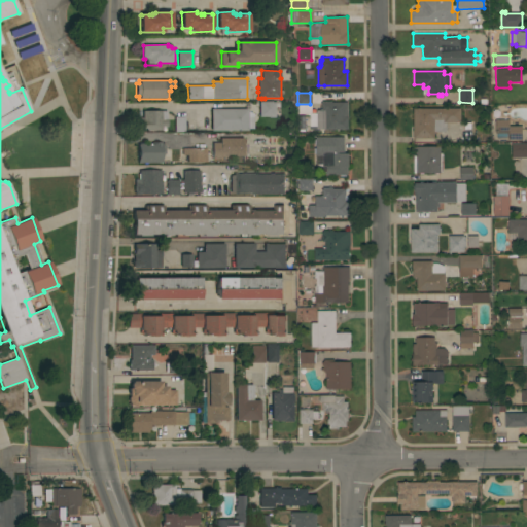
[(276,102),(276,103),(280,103),(280,115),(276,115),(276,116),(259,116),(259,102),(276,102)]
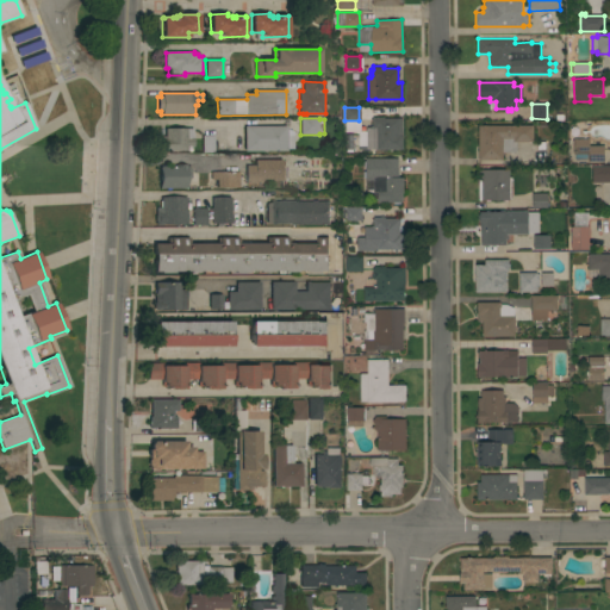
[(366,129),(371,129),(371,126),(373,126),(373,123),(372,123),(372,120),(373,120),(373,118),(380,118),(380,119),(403,119),(403,150),(359,150),(359,147),(358,148),(358,132),(366,132),(366,129)]
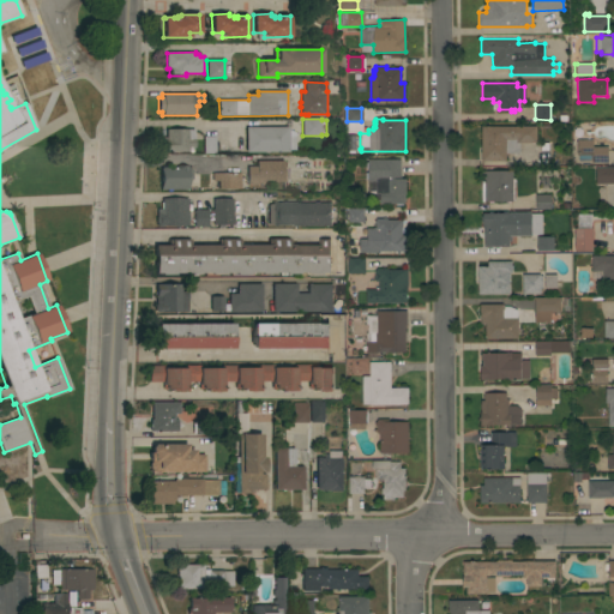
[(347,133),(347,122),(361,121),(361,133),(347,133)]
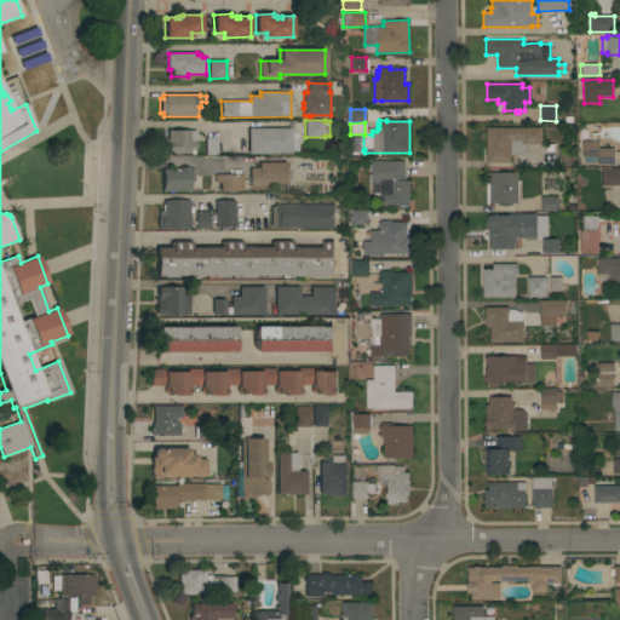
[(541,127),(541,143),(526,143),(526,154),(511,154),(511,162),(487,162),(487,161),(486,161),(486,153),(487,153),(486,139),(484,139),(484,132),(486,132),(486,127),(541,127)]
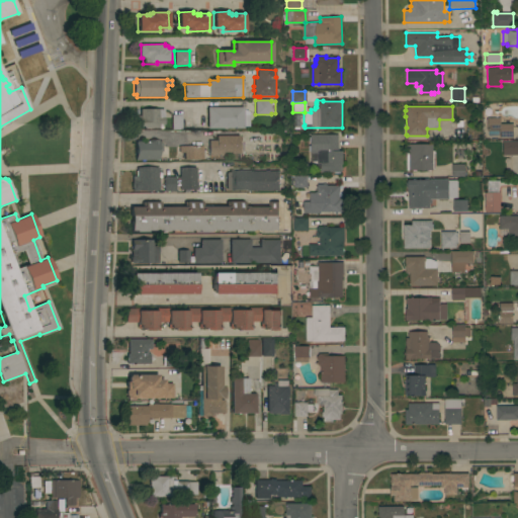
[(158,109),(157,107),(162,107),(162,109),(164,109),(164,124),(162,124),(162,127),(136,127),(136,116),(140,116),(140,109),(158,109)]
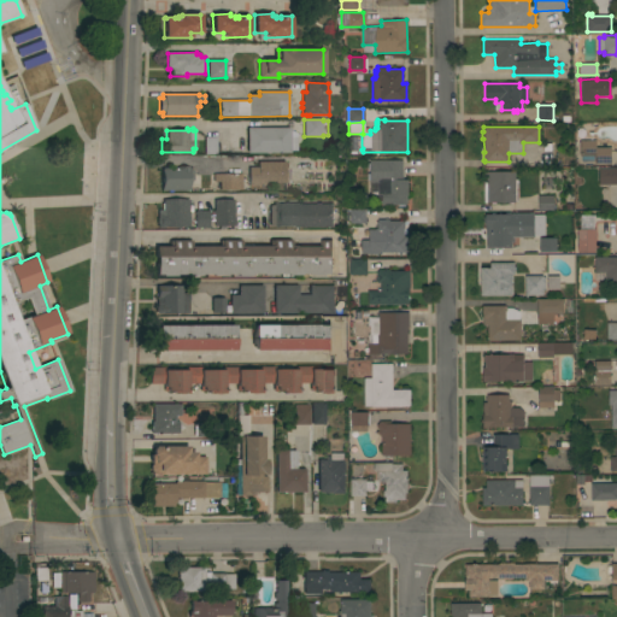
[(289,131),(297,133),(297,151),(291,151),(291,153),(247,153),(247,128),(289,128),(289,131)]
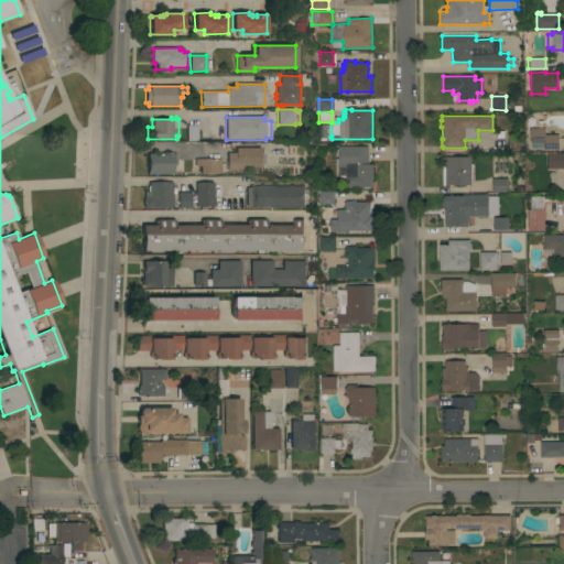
[(320,138),(318,123),(326,123),(327,138),(320,138)]
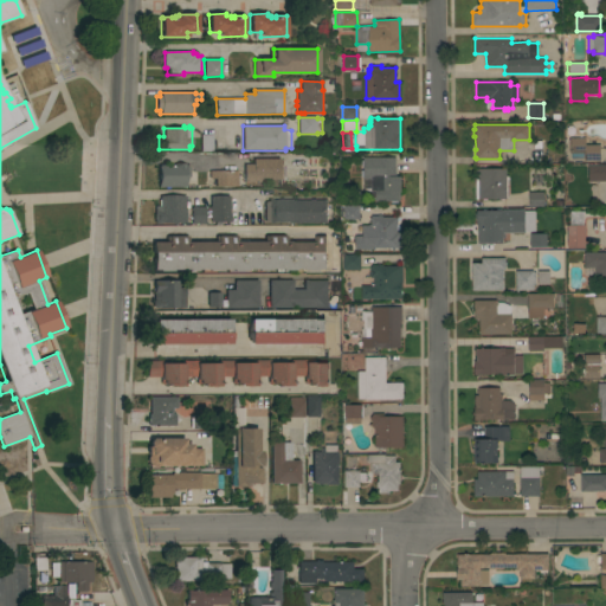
[(212,135),(213,152),(201,152),(201,135),(212,135)]
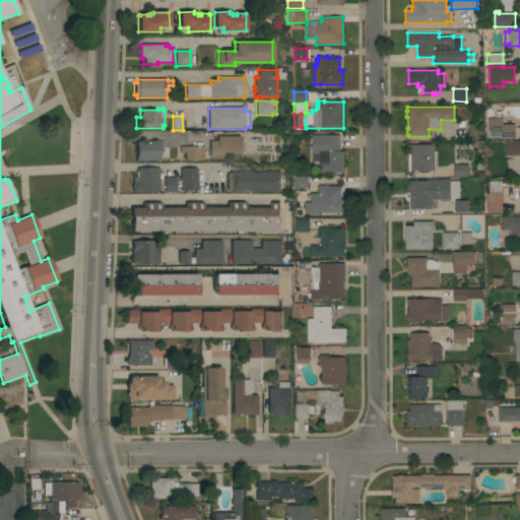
[(515,124),(515,137),(502,137),(502,131),(490,131),(489,118),(502,118),(502,124),(515,124)]
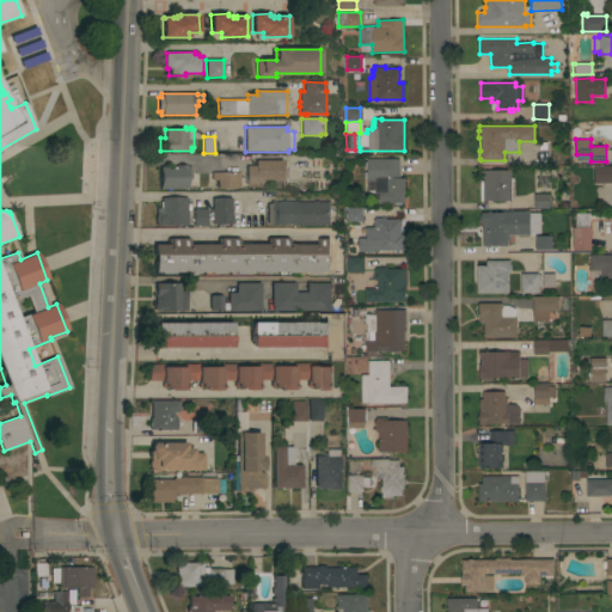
[(399,158),(399,178),(404,178),(404,194),(403,194),(403,202),(379,203),(379,197),(374,197),(374,193),(367,193),(367,159),(399,158)]
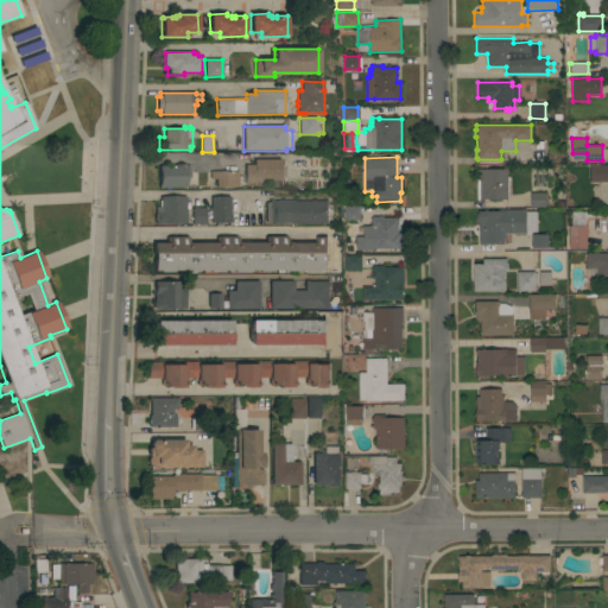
[(282,159),(282,179),(261,179),(261,183),(246,183),(245,165),(254,165),(254,159),(282,159)]
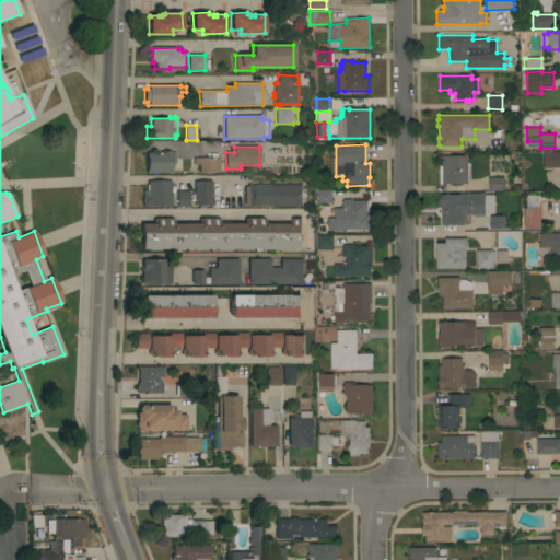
[(146,154),(162,154),(162,151),(171,151),(171,152),(175,152),(175,163),(171,163),(171,173),(146,173),(146,154)]
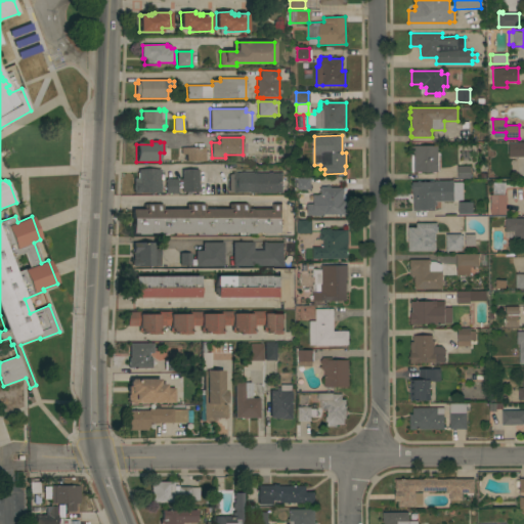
[(523,142),(523,157),(509,157),(509,142),(523,142)]
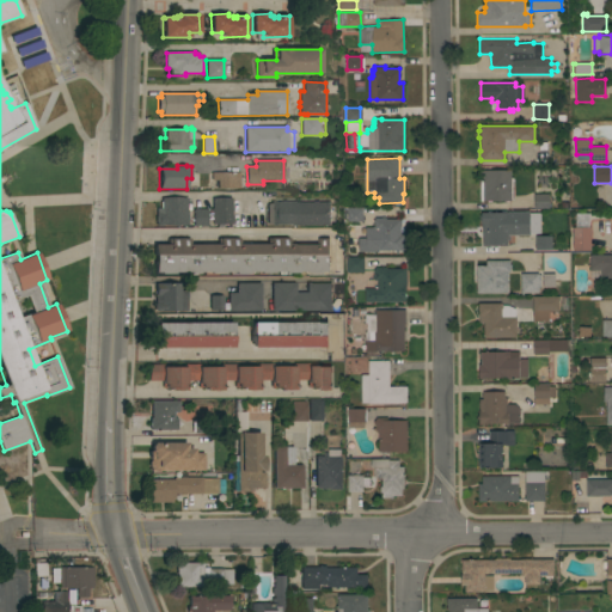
[(510,170),(512,178),(514,178),(514,199),(510,199),(510,201),(506,201),(506,202),(503,202),(503,201),(479,201),(479,170),(510,170)]
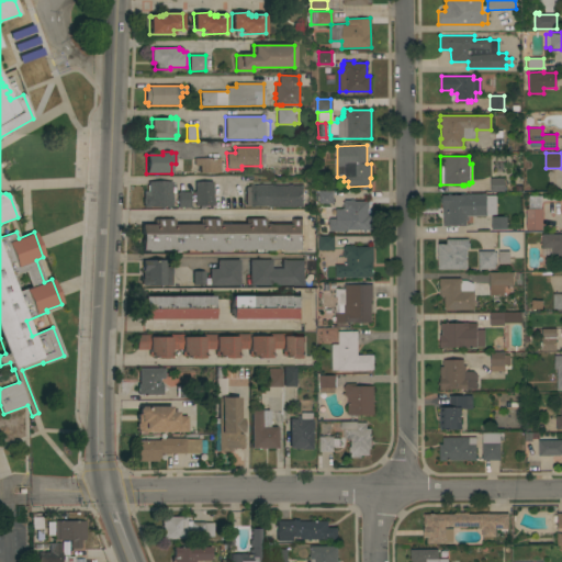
[(220,158),(220,173),(200,173),(200,166),(194,166),(194,158),(220,158)]
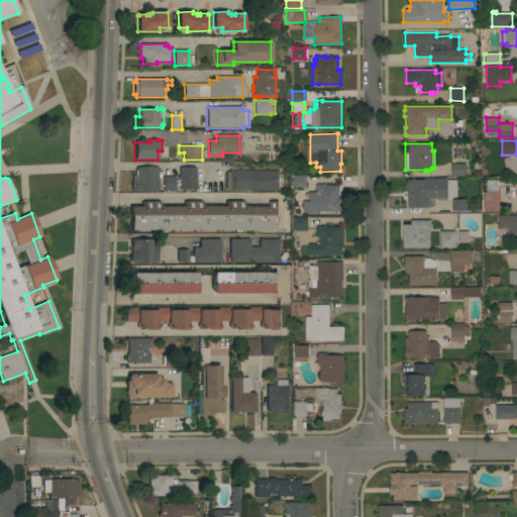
[(463,164),(463,176),(451,176),(451,164),(463,164)]
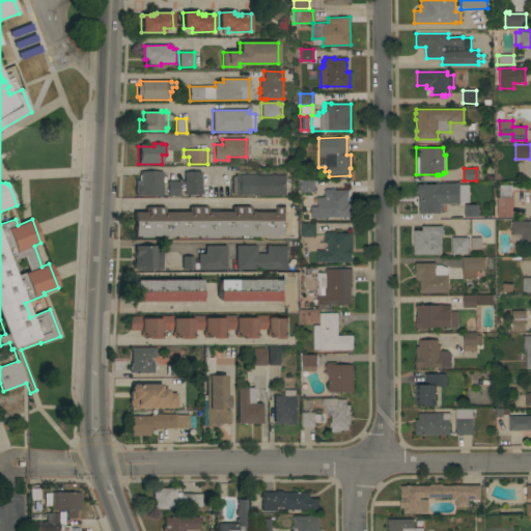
[(162,184),(163,184),(163,196),(141,195),(141,196),(135,196),(136,180),(139,180),(139,175),(140,175),(140,171),(162,172),(162,184)]
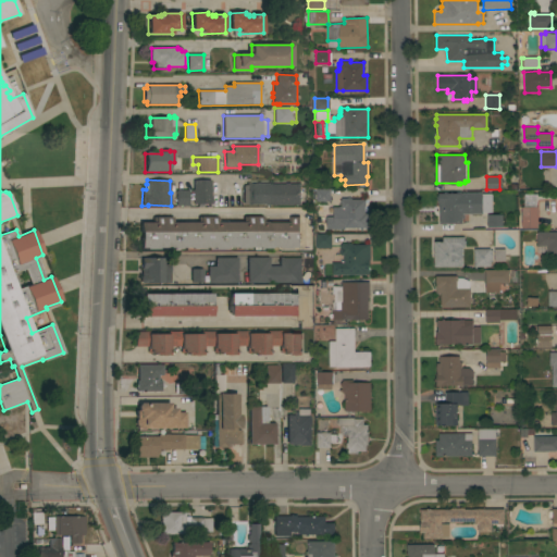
[(211,203),(203,203),(203,208),(197,208),(197,203),(194,203),(194,194),(192,194),(192,190),(194,190),(193,180),(211,180),(211,203)]
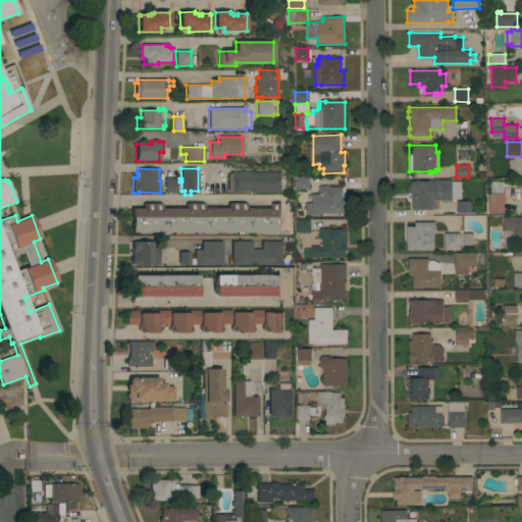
[(235,193),(232,193),(232,192),(228,192),(227,174),(229,173),(231,173),(231,171),(235,171),(235,172),(267,172),(267,171),(271,171),(271,172),(281,172),(281,175),(288,175),(288,181),(281,181),(281,192),(235,192),(235,193)]
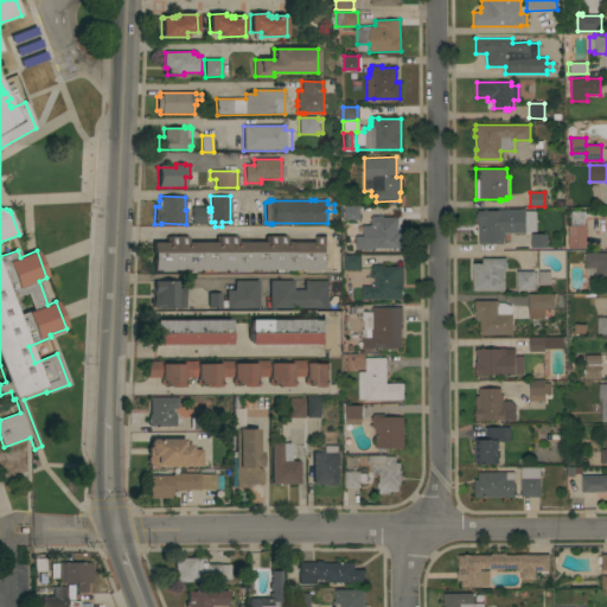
[(344,205),(359,205),(359,219),(344,219),(344,205)]
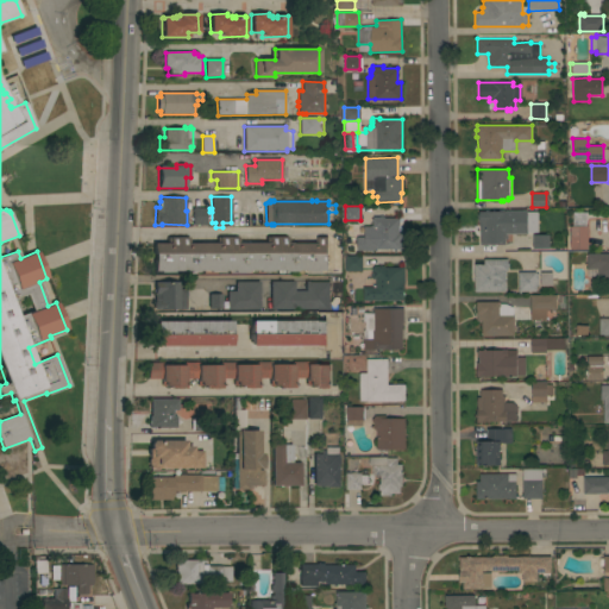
[(206,225),(193,225),(193,208),(206,208),(206,225)]
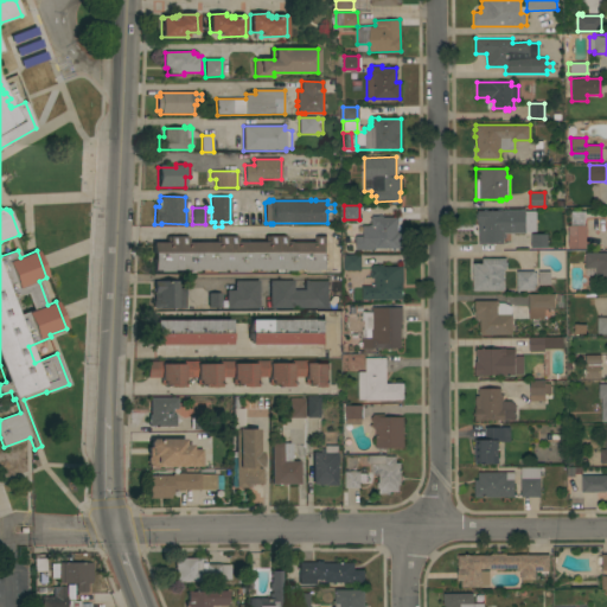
[(525,210),(525,211),(536,210),(536,230),(525,231),(525,234),(505,234),(505,237),(504,237),(504,243),(479,243),(478,221),(477,210),(525,210)]
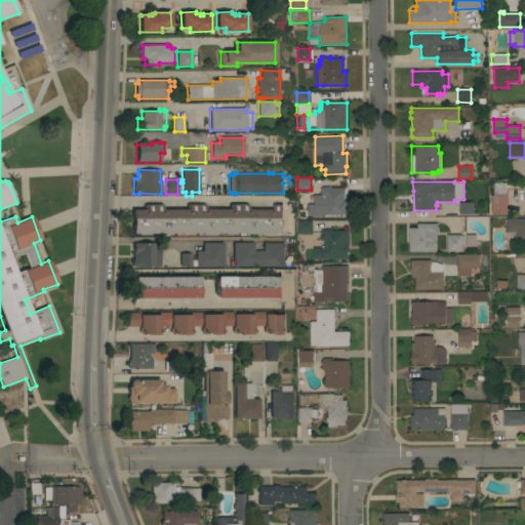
[(344,215),(324,214),(324,215),(307,215),(308,204),(314,204),(314,195),(321,195),(321,191),(320,191),(320,189),(321,189),(321,186),(331,187),(331,188),(344,188),(344,215)]
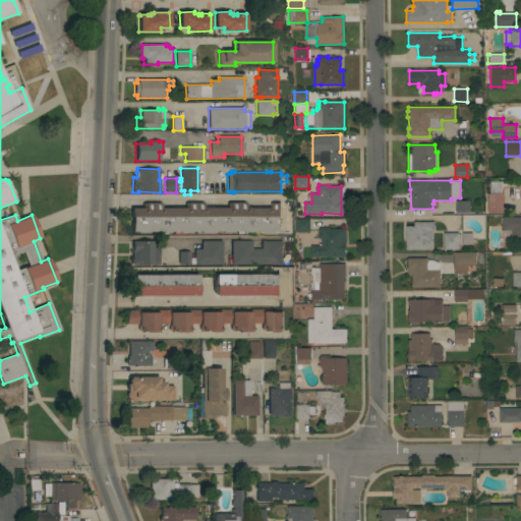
[(503,193),(503,213),(487,213),(487,193),(503,193)]
